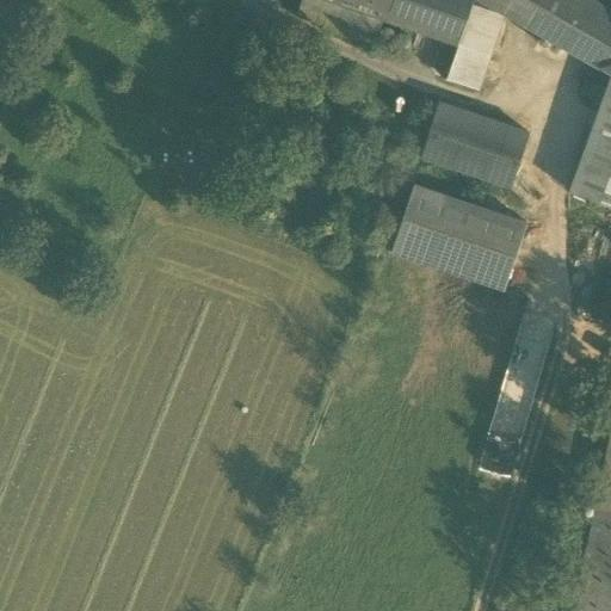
[(302,0),(297,14),(323,24),(322,28),(374,45),(382,19),(341,5),(343,0),(302,0)]
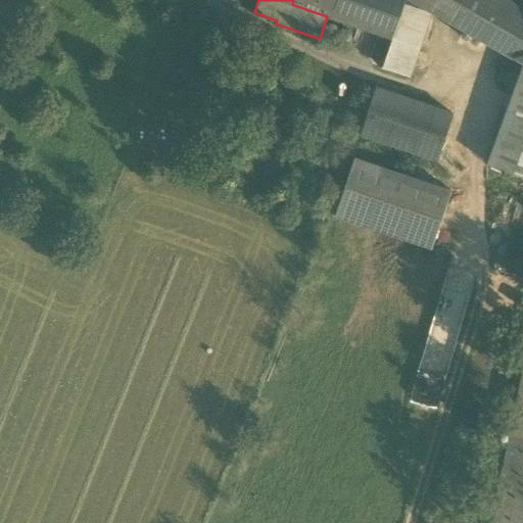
[(391,38),(403,0),(293,0),(292,4),(327,16),(391,38)]
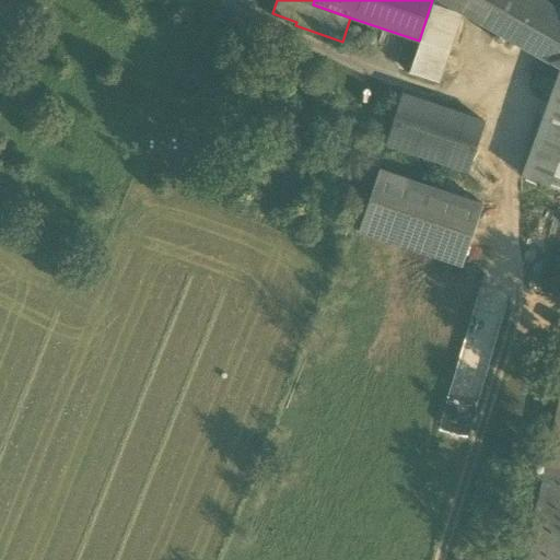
[(436,82),(462,11),(442,0),(432,0),(419,41),(409,72),(436,82)]
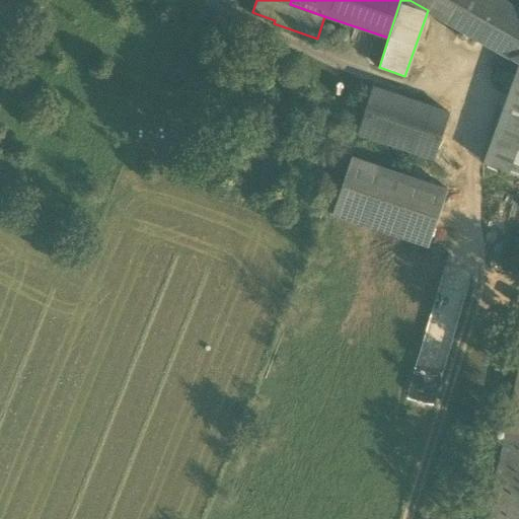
[(518,33),(518,15),(491,0),(410,0),(428,10),(508,58),(518,33)]
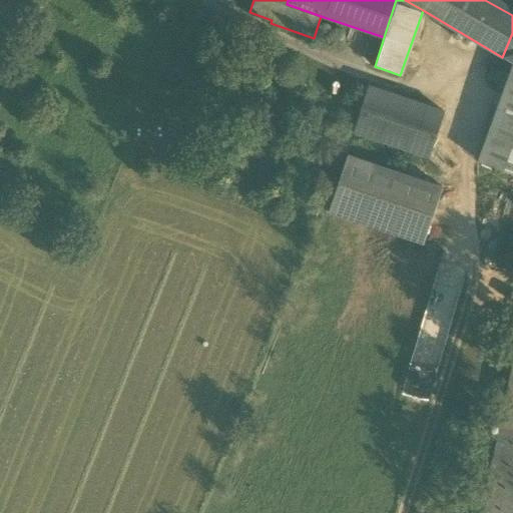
[(327,26),(323,25),(319,27),(318,31),(320,35),(324,36),(328,34),(329,30),(327,26)]
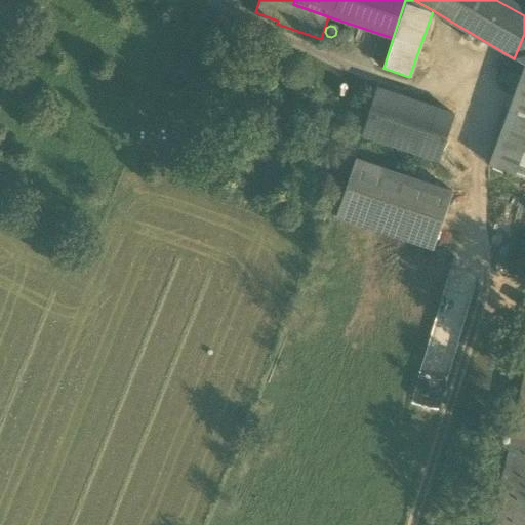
[(350,32),(346,31),(341,33),(339,37),(342,41),(347,42),(351,40),(352,36),(350,32)]
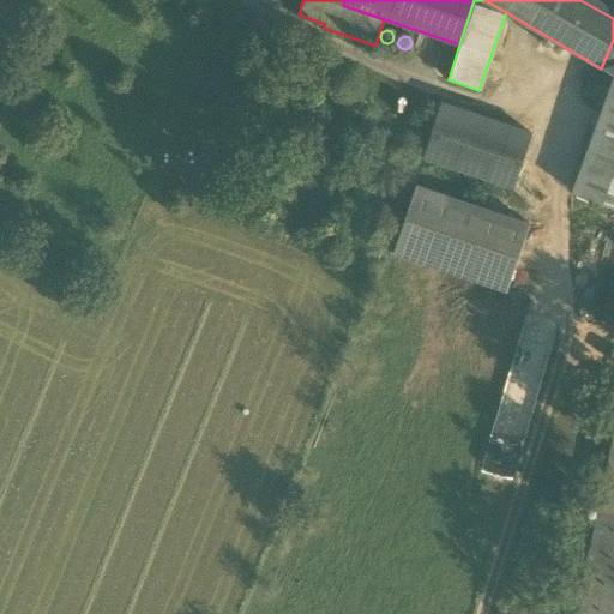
[(613,40),(601,68),(613,74),(613,40)]
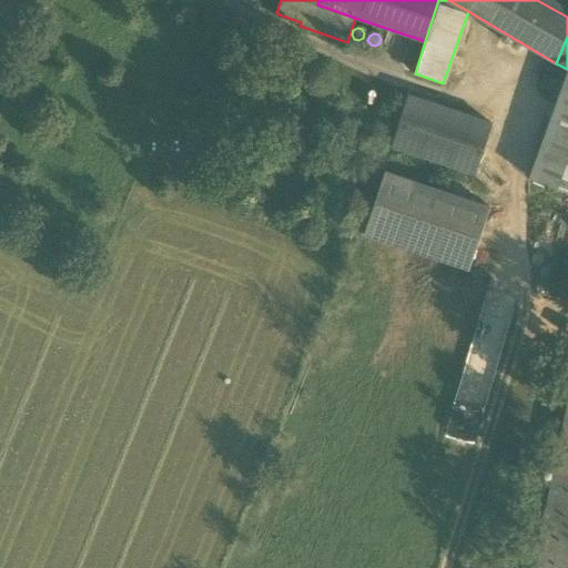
[(567,72),(529,179),(567,192),(567,72)]
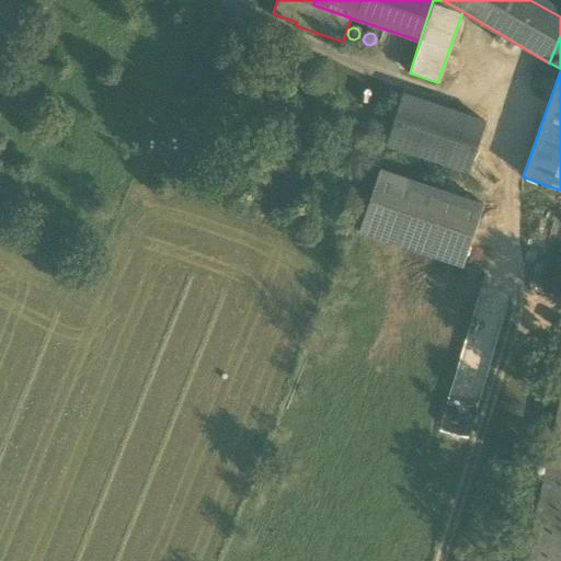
[(386,144),(469,172),(485,122),(402,94),(386,144)]
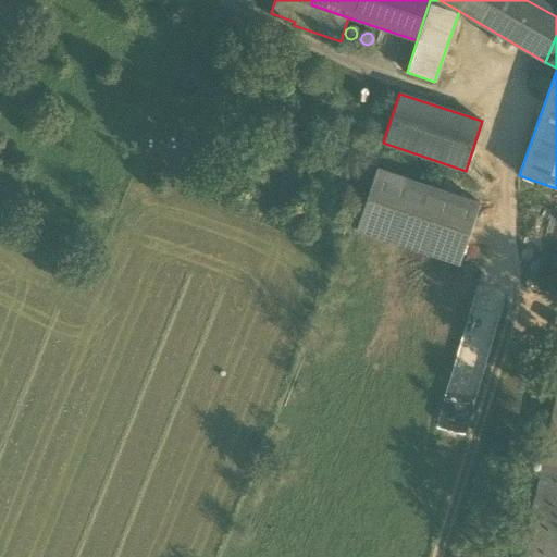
[(356,231),(459,265),(480,203),(376,169),(356,231)]
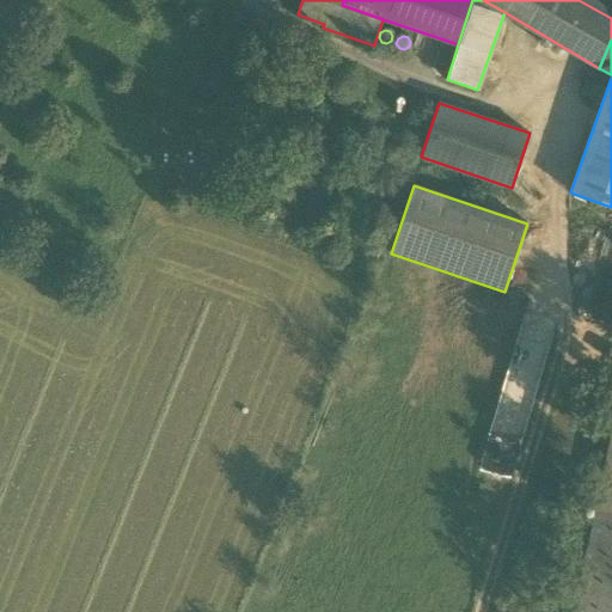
[(515,475),(543,359),(510,350),(483,466),(515,475)]
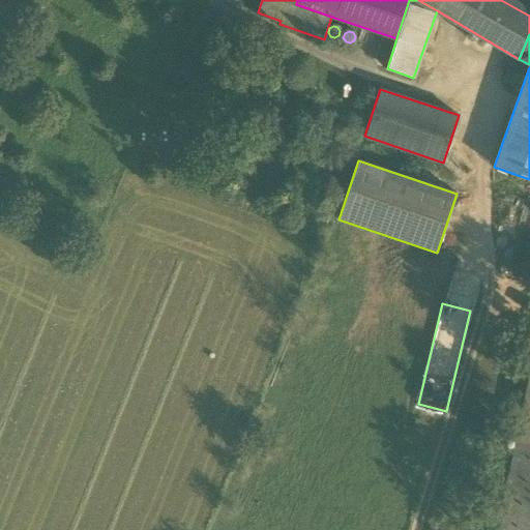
[(529,379),(517,442),(529,444),(529,379)]
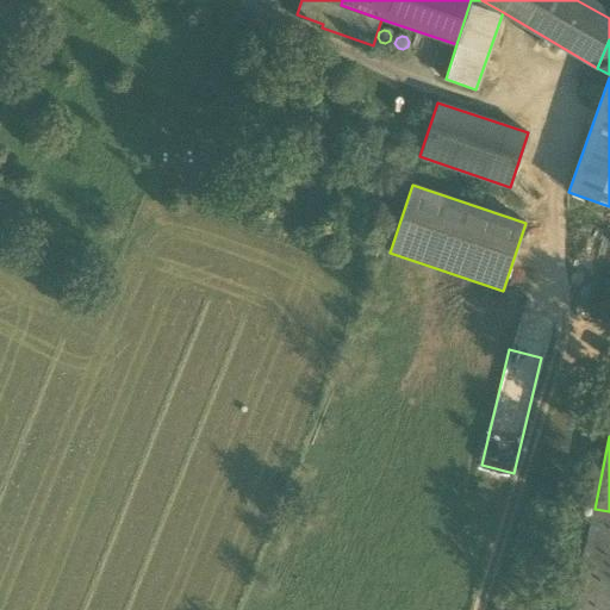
[(572,609),(609,609),(609,511),(595,509),(572,609)]
